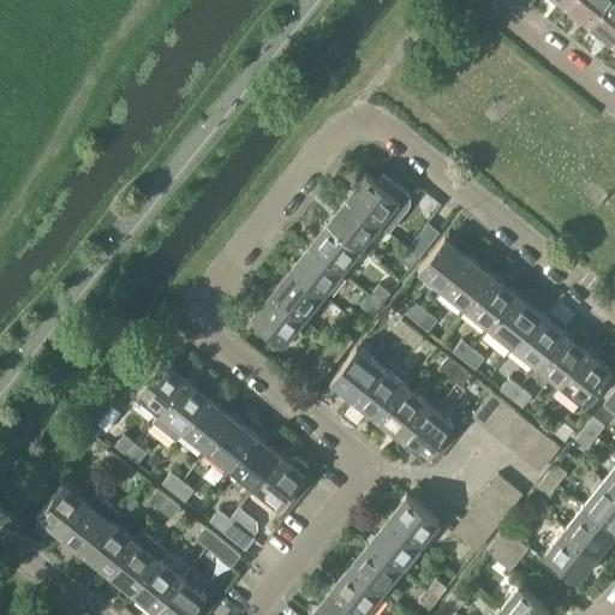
[(567,0),(565,4),(589,23),(605,0),(567,0)]
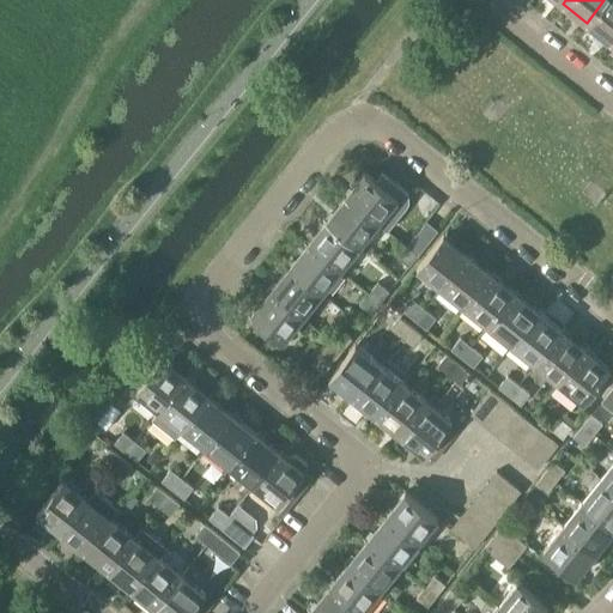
[(612,37),(612,0),(604,0),(587,23),(611,41),(612,37)]
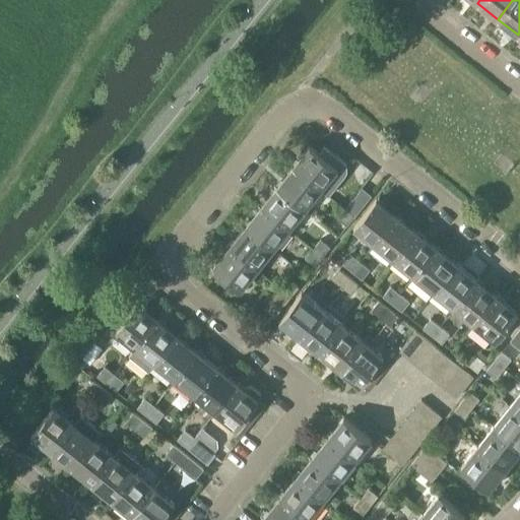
[(309,145),(291,168),(319,190),(320,189),(327,195),(344,175),(345,172),(346,168),(345,164),(342,160),(323,145),(322,146),(323,146),(318,153),(309,145)]
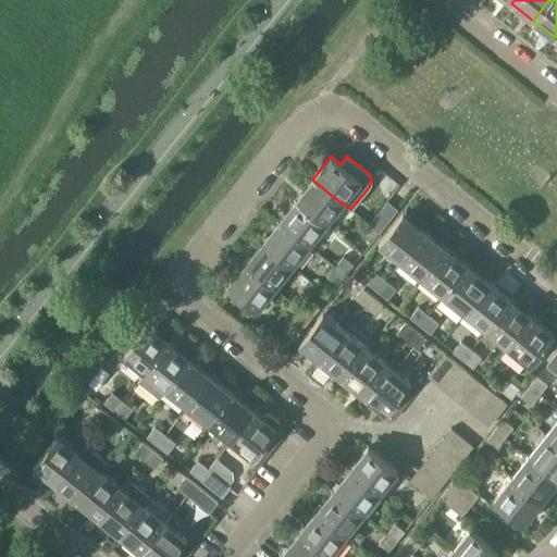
[(312,180),(295,200),(325,224),(342,203),(312,180)]
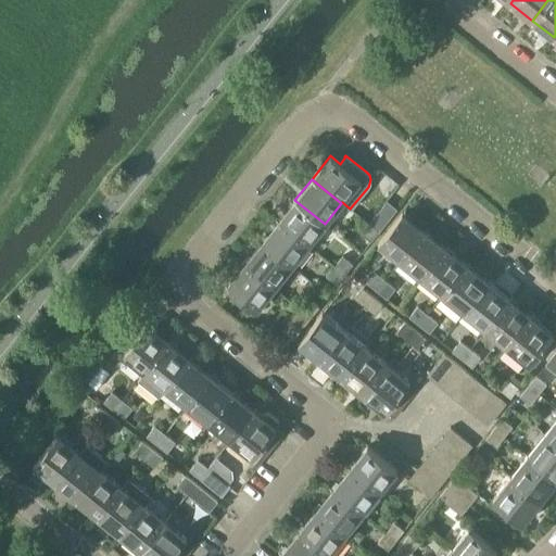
[(294,200),(278,222),(307,244),(325,224),(294,200)]
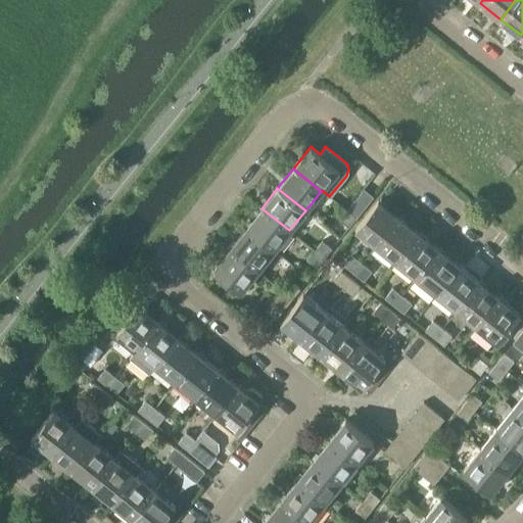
[(347,210),(355,218),(373,196),(364,189),(347,210)]
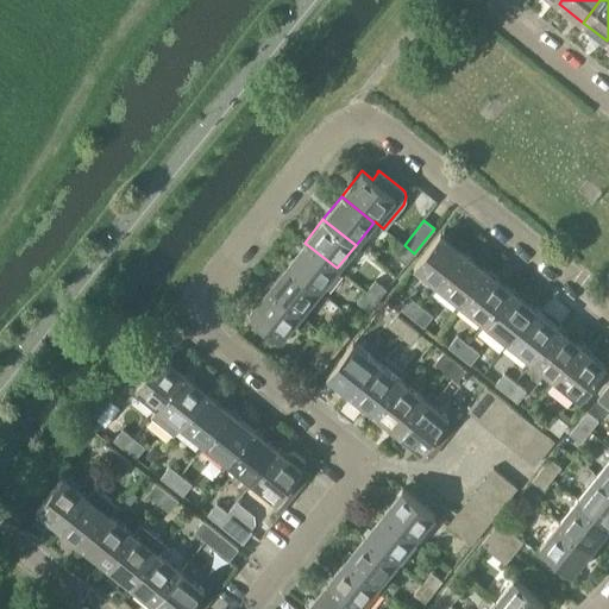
[(438,286),(464,252),(440,232),(413,265),(438,286)]
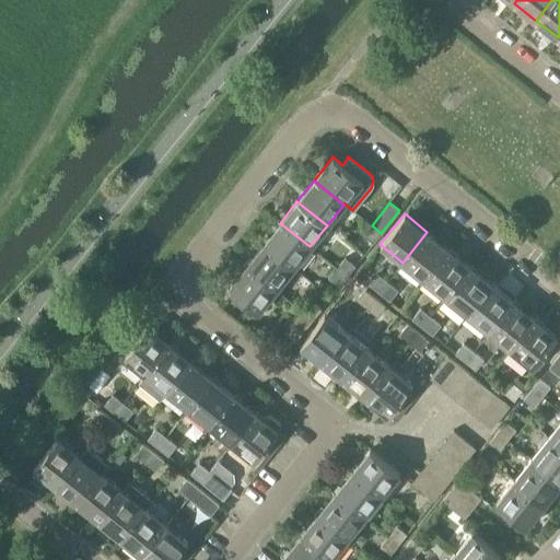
[(280,223),(263,244),(292,268),(310,246),(280,223)]
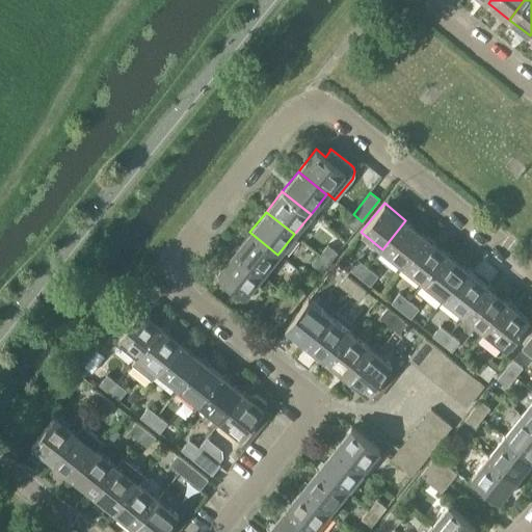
[(362,221),(353,214),(346,222),(355,230),(362,221)]
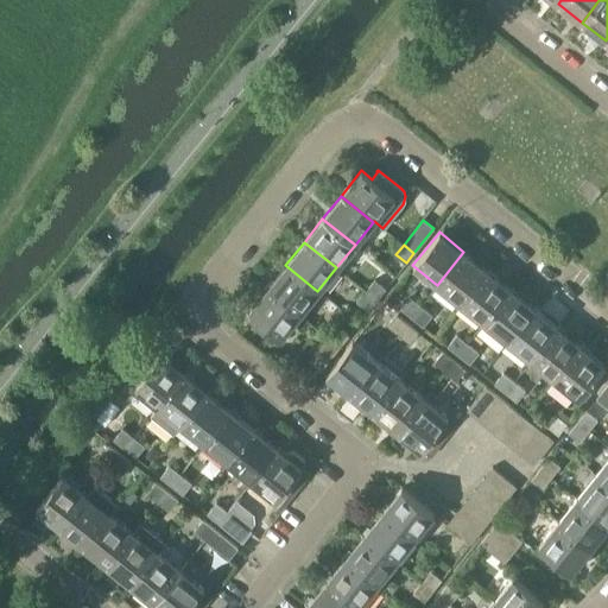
[(463,252),(437,285),(460,304),(487,271),(463,252)]
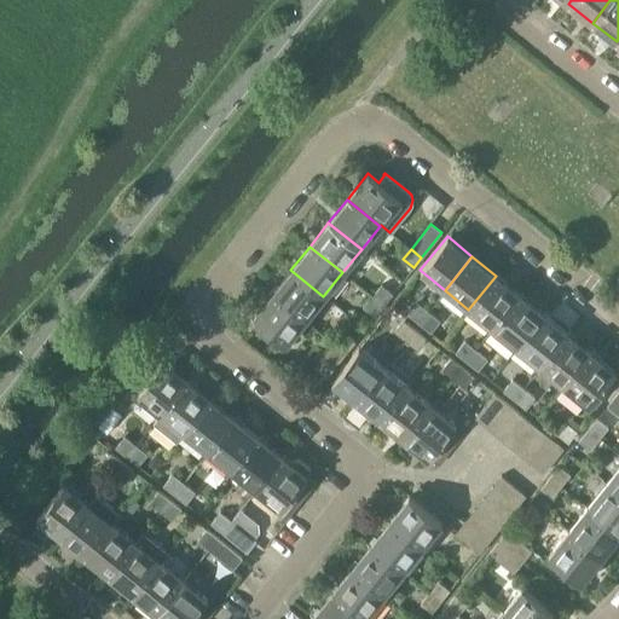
[(290,270),(271,294),(305,320),(323,296),(290,270)]
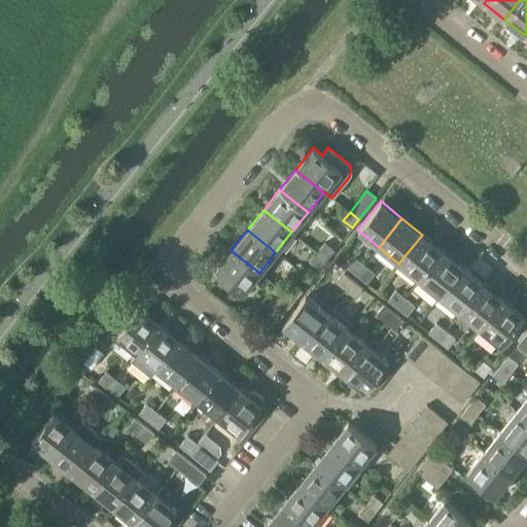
[(442,251),(422,235),(398,264),(419,280),(442,251)]
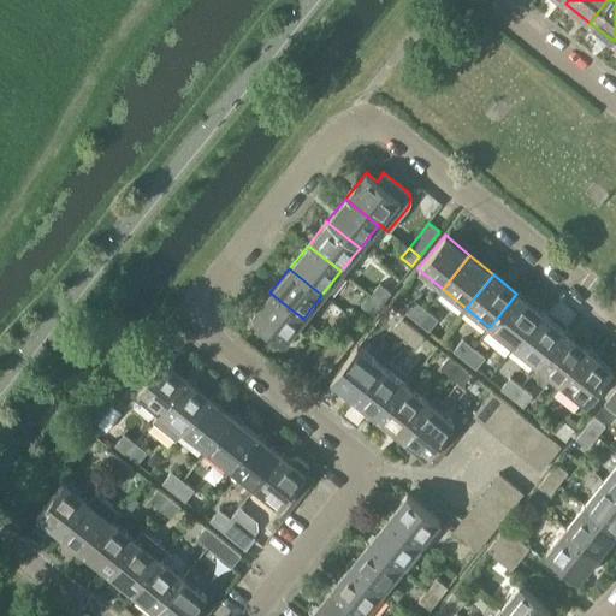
[(379,283),(371,294),(381,303),(391,291),(379,283)]
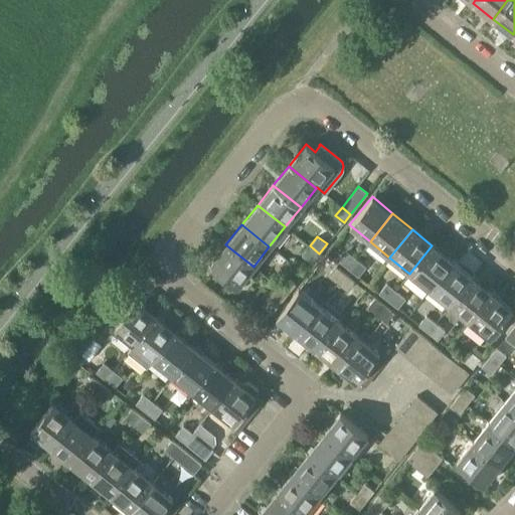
[(253,267),(225,244),(209,265),(237,287),(253,267)]
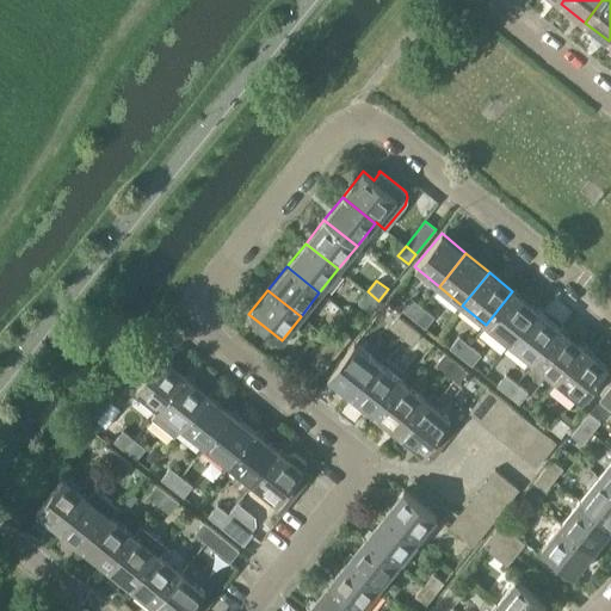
[(378,301),(368,291),(357,303),(369,313),(378,301)]
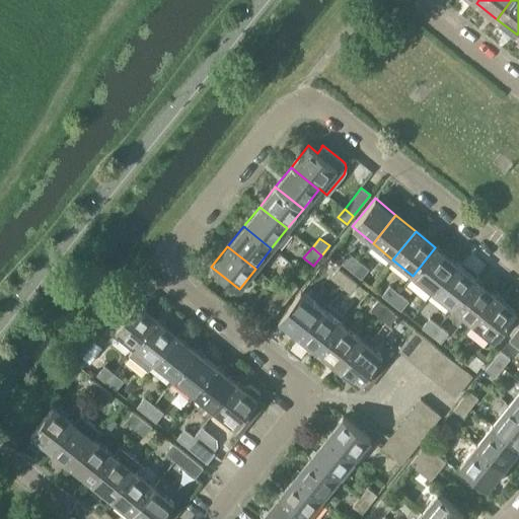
[(435,247),(413,276),(433,292),(455,264),(435,247)]
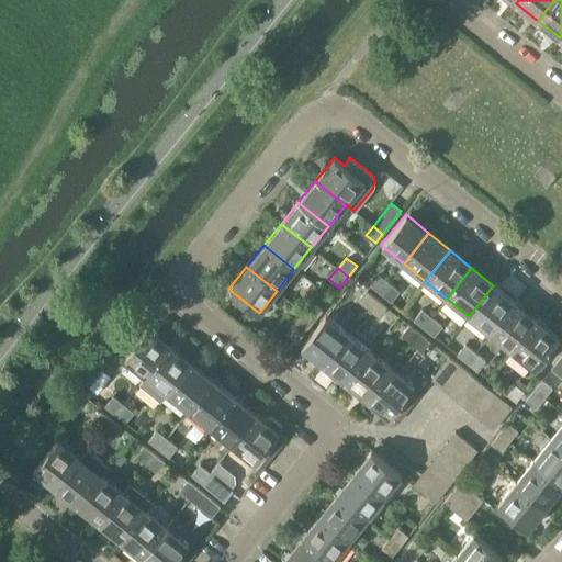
[(381,293),(389,283),(379,274),(370,285),(381,293)]
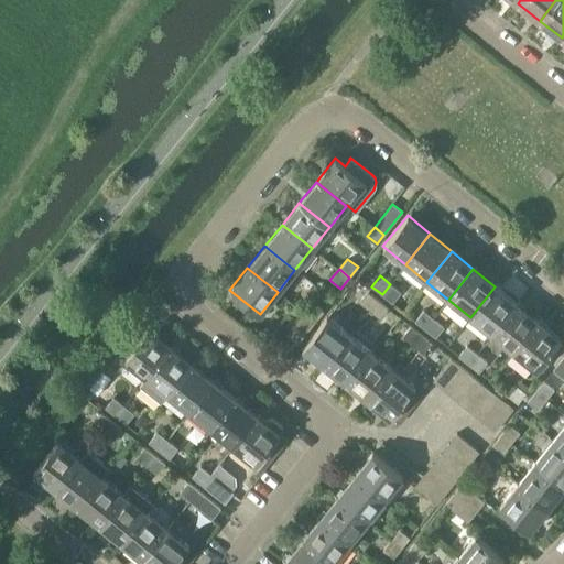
[(390,284),(382,294),(392,303),(401,292),(390,284)]
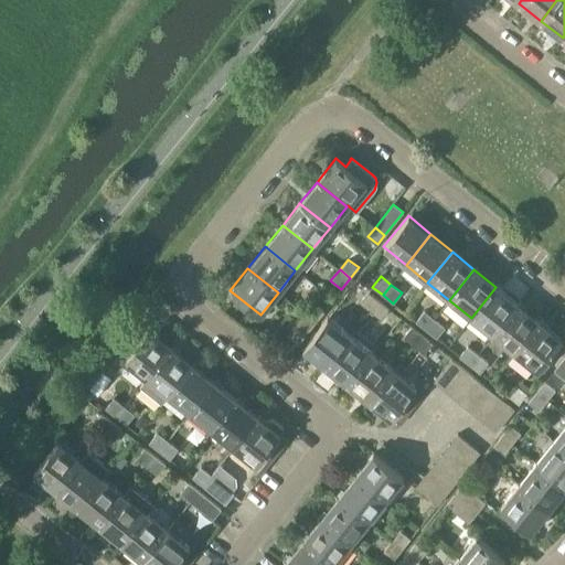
[(496,287),(471,318),(492,334),(518,305),(496,287)]
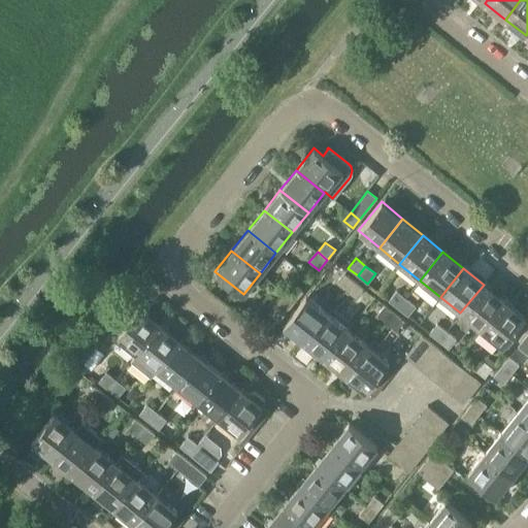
[(347,290),(354,281),(344,273),(336,283),(347,290)]
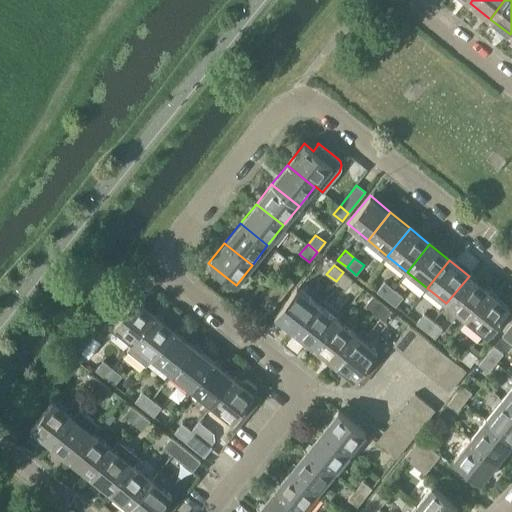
[(343,272),(336,281),(345,289),(353,280),(343,272)]
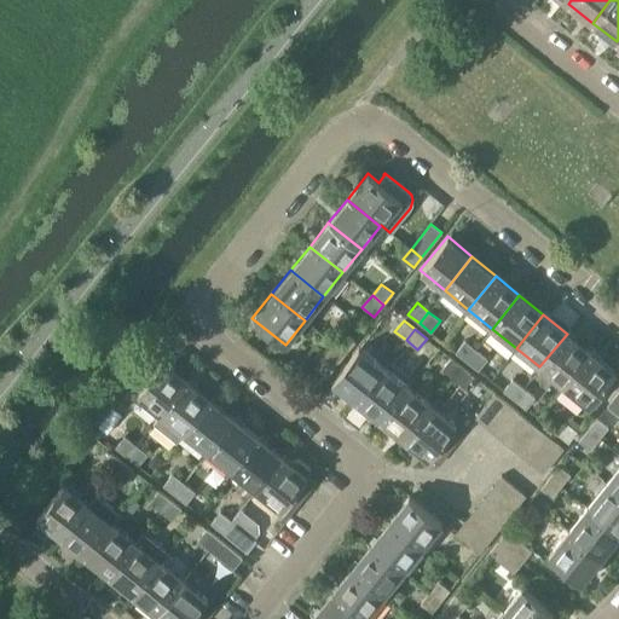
[(345,333),(335,345),(345,353),(354,341),(345,333)]
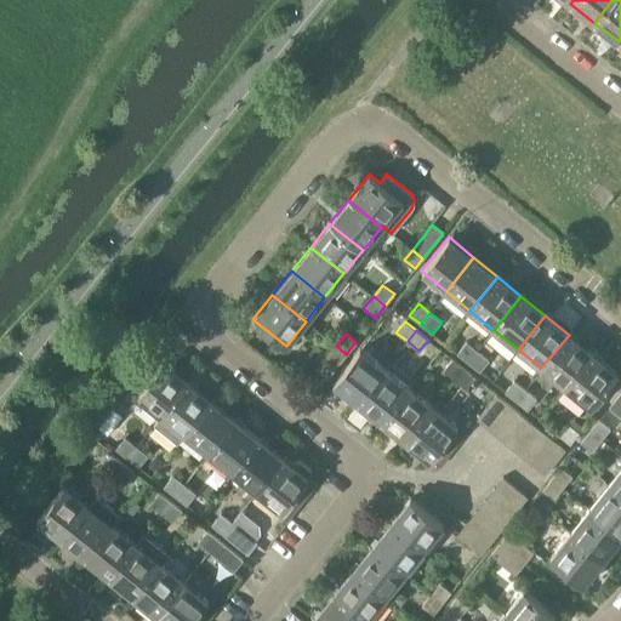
[(593,353),(569,335),(541,368),(565,387),(593,353)]
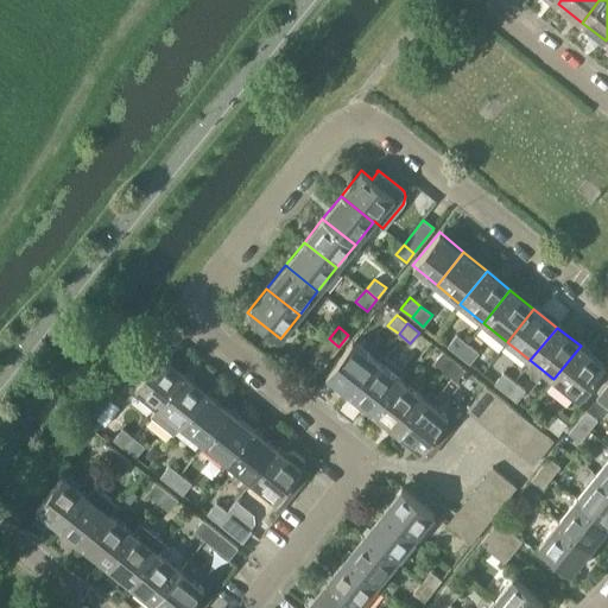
[(458,355),(467,343),(456,335),(447,346),(458,355)]
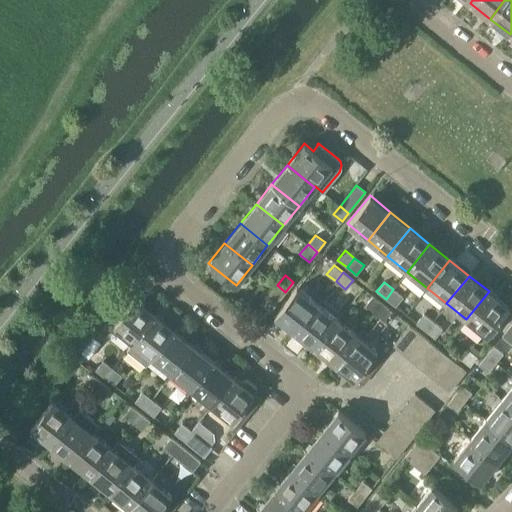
[(285,292),(277,285),(261,304),(270,311),(285,292)]
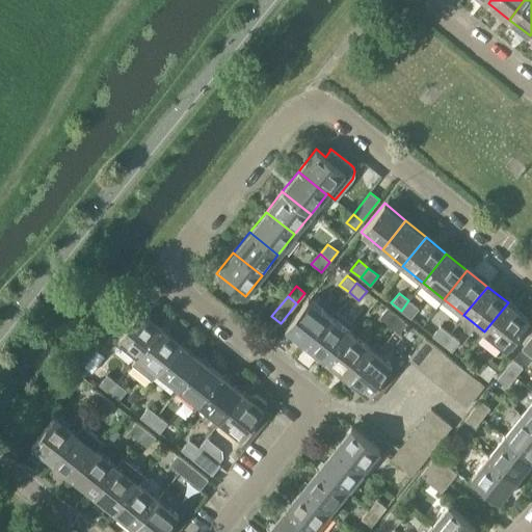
[(306,344),(327,316),(307,299),(284,327),(306,344)]
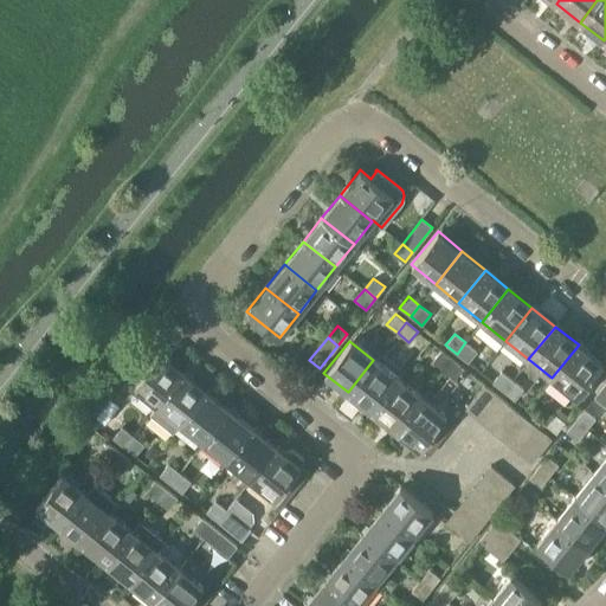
[(477,350),(465,342),(457,354),(469,362),(477,350)]
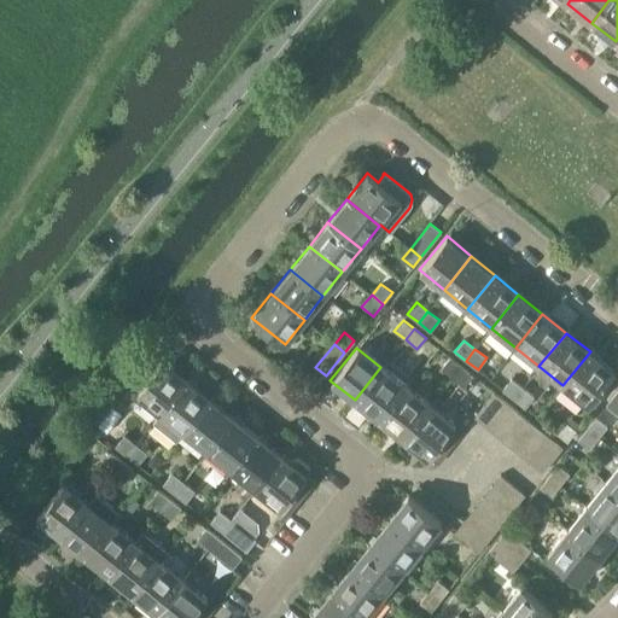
[(614,372),(590,351),(563,385),(587,406),(614,372)]
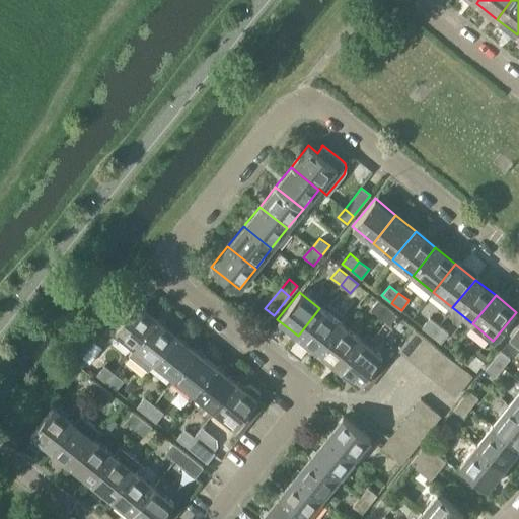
[(380,317),(387,307),(377,300),(370,310),(380,317)]
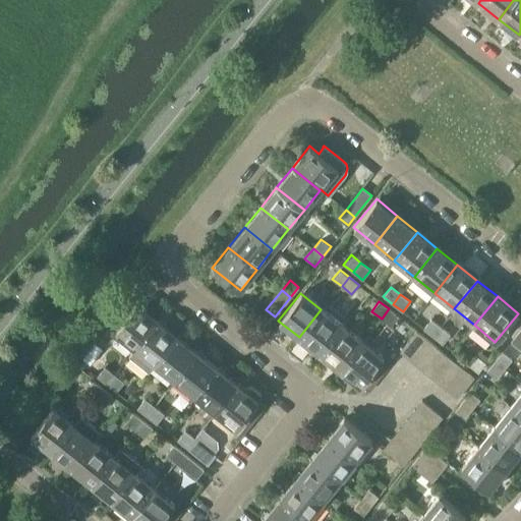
[(134,348),(157,320),(135,303),(114,331),(134,348)]
